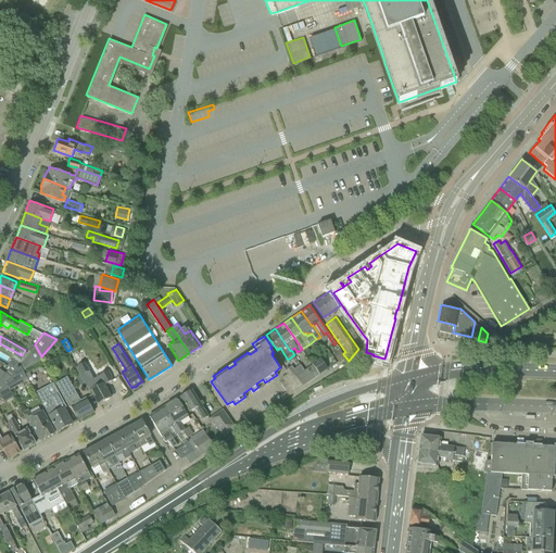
[(35,344),(20,365),(22,369),(41,357),(40,356),(41,356),(35,344)]
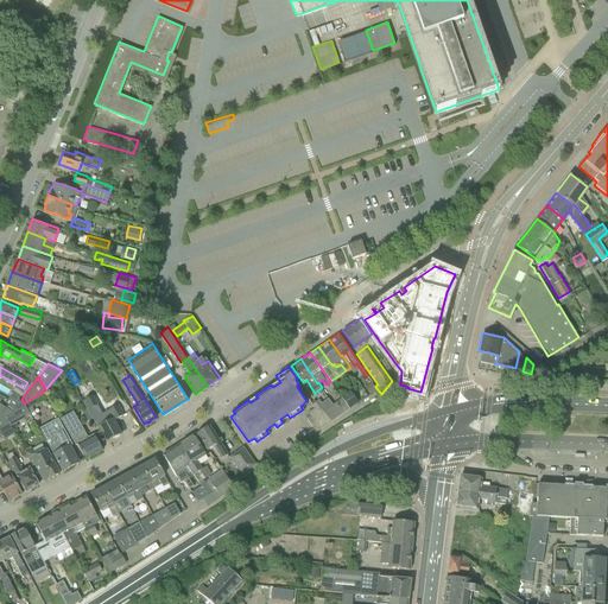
[(375,387),(375,386),(371,380),(365,385),(369,392),(375,387)]
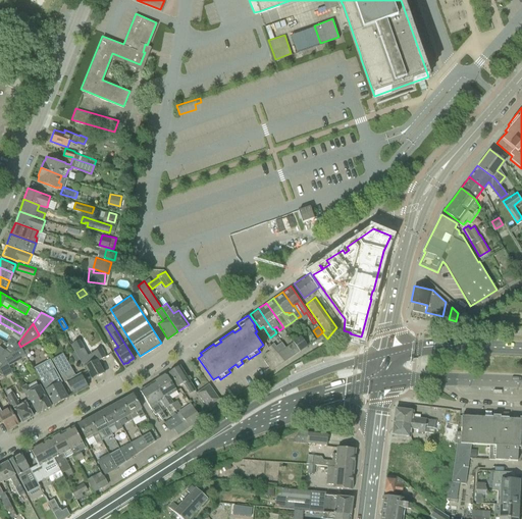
[(293,341),(300,349),(308,344),(301,333),(293,340),(293,341)]
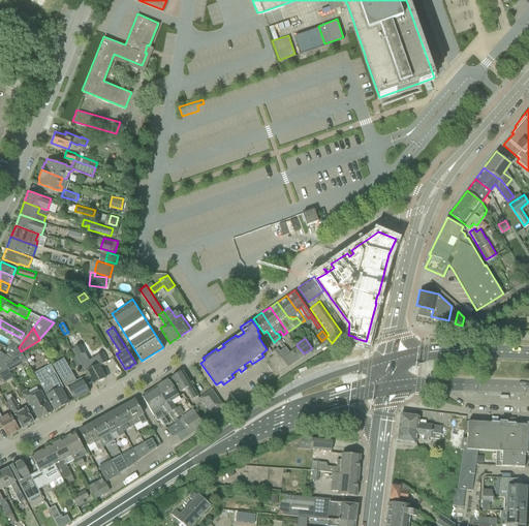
[(19,347),(16,345),(10,341),(6,346),(9,348),(14,352),(19,347)]
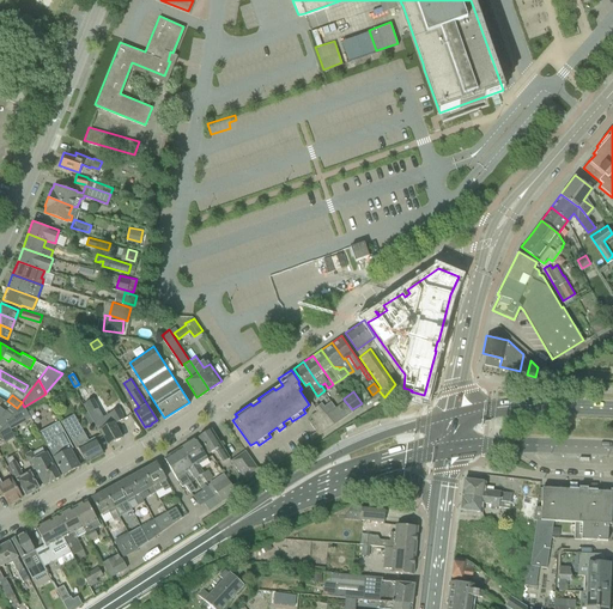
[(85,402),(83,403),(87,410),(91,416),(93,420),(98,428),(99,428),(102,431),(108,443),(110,443),(113,440),(122,436),(114,420),(115,420),(115,421),(123,416),(121,413),(122,413),(119,406),(103,415),(101,416),(96,408),(98,406),(92,397),(85,401),(85,402)]
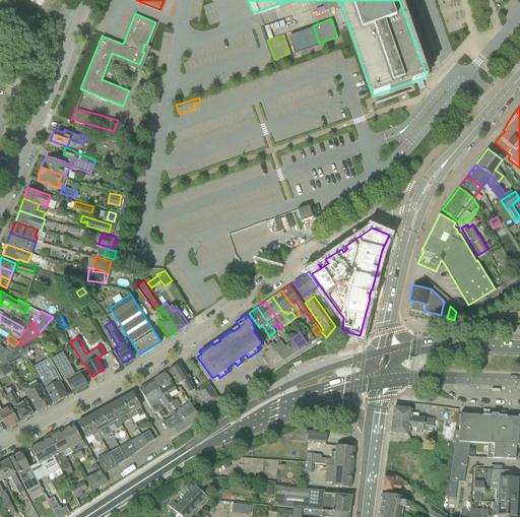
[(291,339),(284,344),(291,352),(299,347),(291,339)]
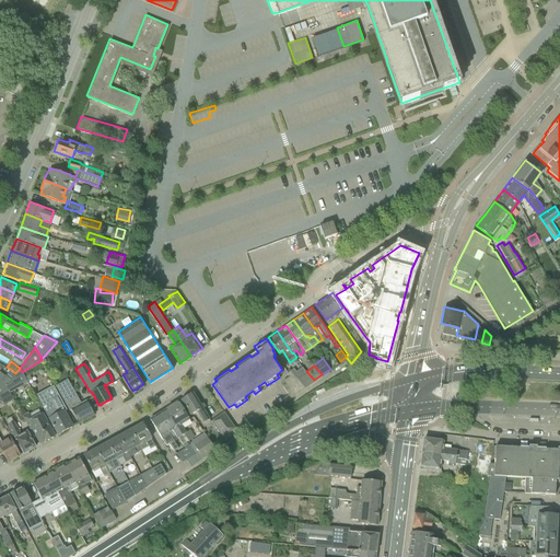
[(20,368),(15,373),(12,379),(7,386),(9,391),(10,391),(12,390),(27,381),(27,380),(24,375),(22,372),(20,368)]
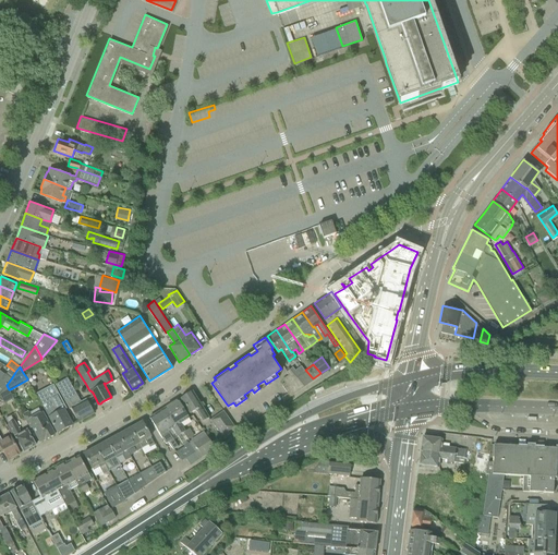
[(4,372),(1,377),(7,382),(10,376),(12,377),(15,372),(10,368),(5,373),(4,372)]
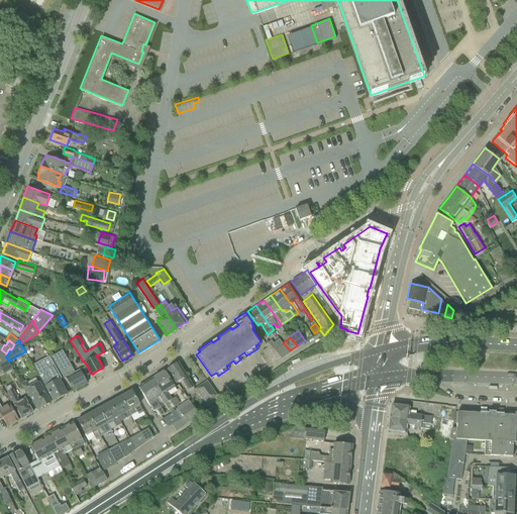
[(282,356),(275,348),(268,340),(265,342),(267,345),(262,349),(264,352),(261,354),(266,363),(260,367),(263,370),(282,356)]
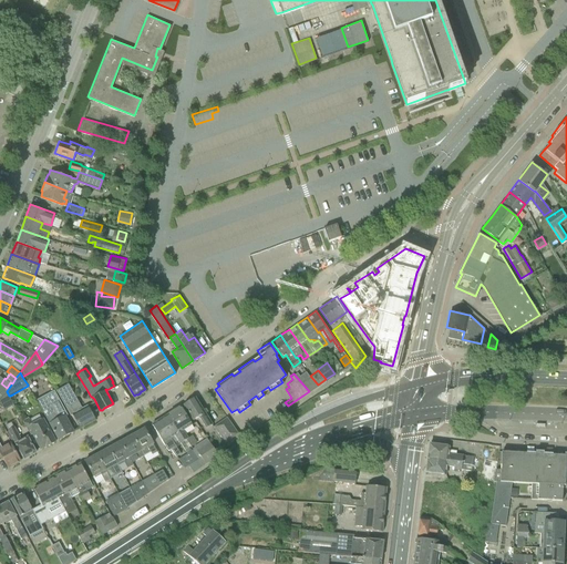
[(318,385),(310,376),(301,382),(309,391),(318,385)]
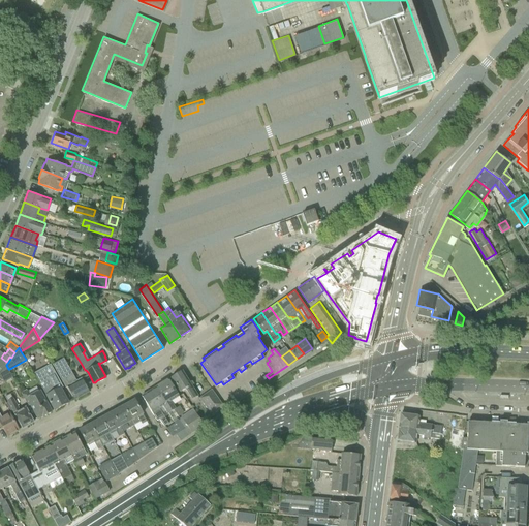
[(82,376),(76,379),(66,362),(56,368),(65,385),(67,384),(74,398),(89,390),(82,376)]
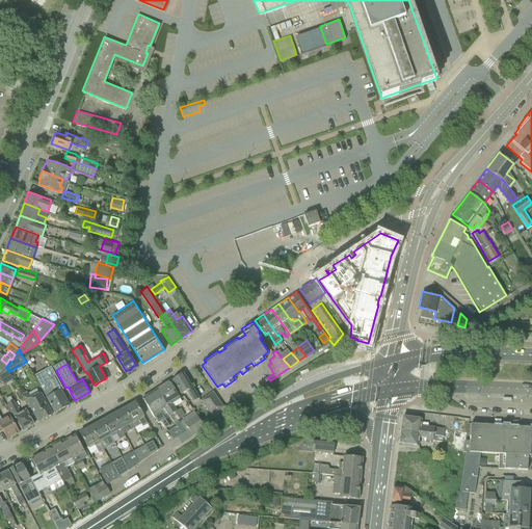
[(6,367),(0,374),(0,376),(3,382),(12,377),(9,371),(8,371),(6,367)]
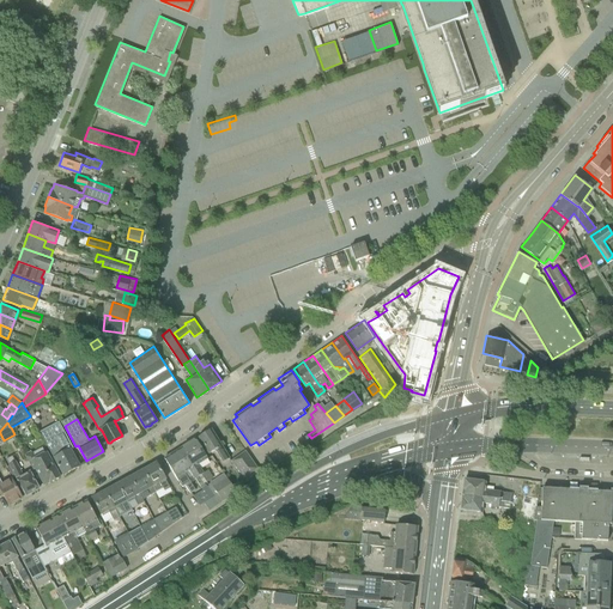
[(49,425),(40,430),(46,443),(62,474),(79,464),(71,448),(72,446),(64,431),(55,434),(49,425)]
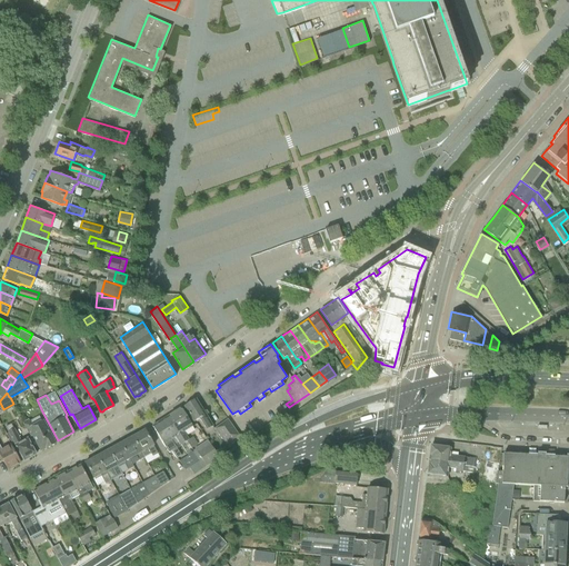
[(196,397),(183,404),(193,419),(199,416),(207,428),(213,425),(196,397)]
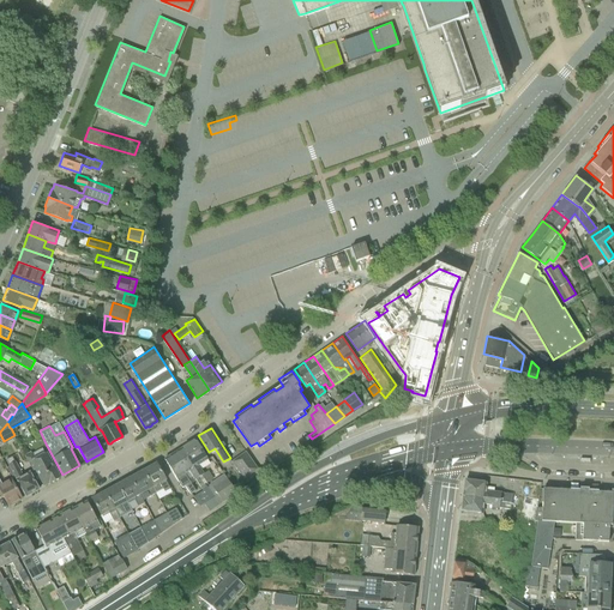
[(196,438),(180,447),(192,466),(196,464),(202,473),(203,472),(198,463),(208,457),(196,438)]
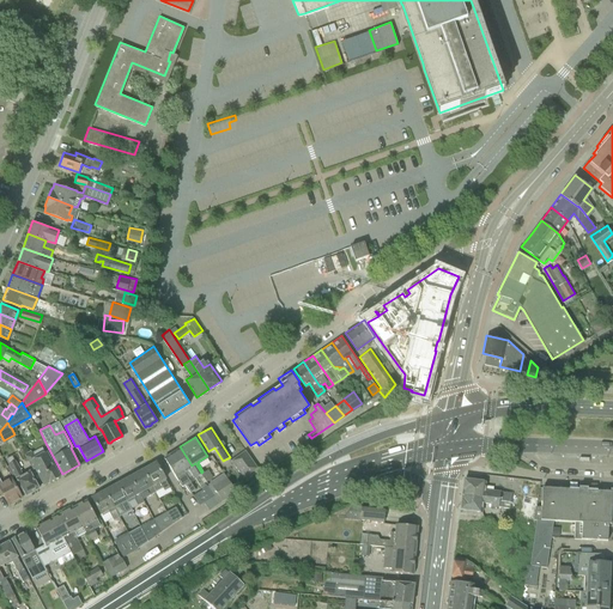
[(192,466),(180,446),(173,451),(184,472),(189,468),(200,485),(204,482),(199,474),(201,473),(195,463),(192,466)]
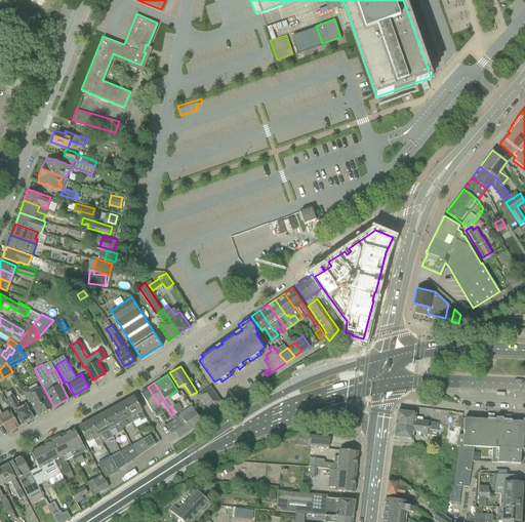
[(210,385),(197,393),(208,408),(220,399),(210,385)]
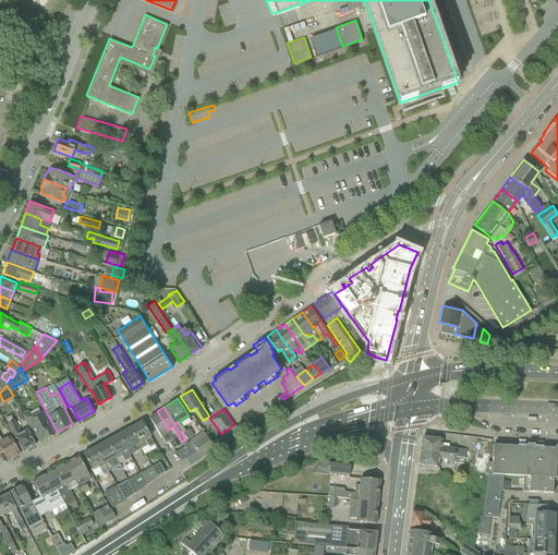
[(41,410),(32,415),(29,411),(24,414),(31,426),(32,425),(39,439),(45,436),(46,438),(55,433),(41,410)]
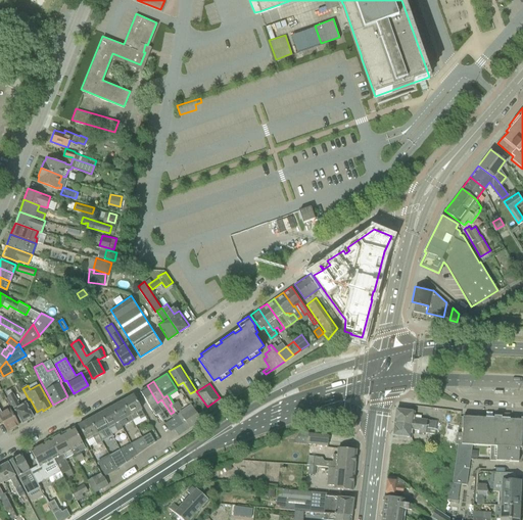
[(157,403),(147,385),(140,389),(155,414),(157,412),(161,419),(167,416),(157,403)]
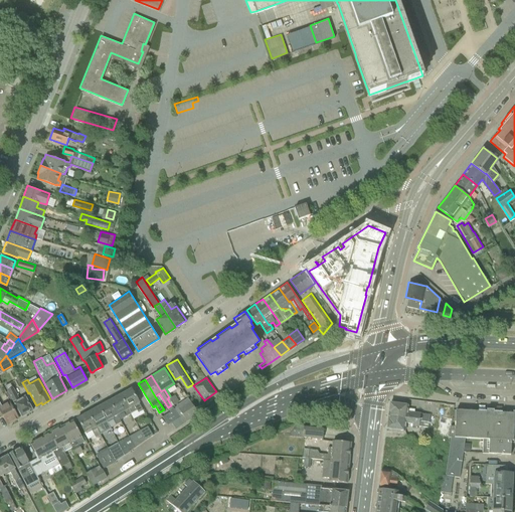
[(19,397),(10,381),(5,384),(21,415),(32,409),(24,394),(19,397)]
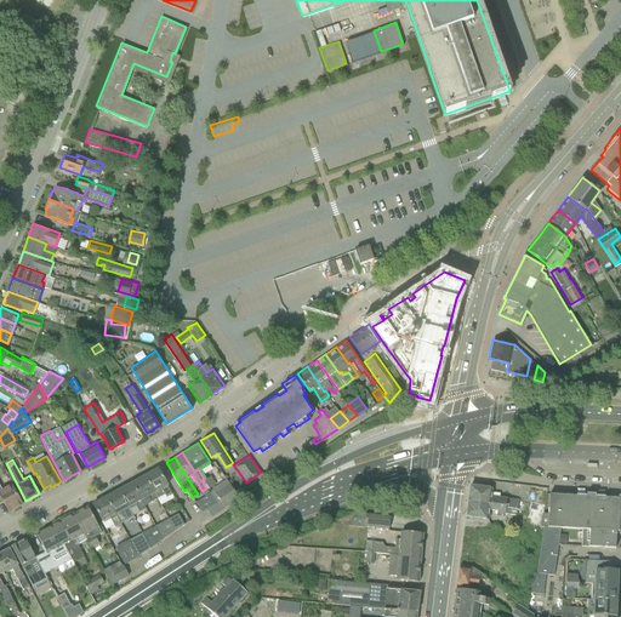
[(158,467),(144,474),(158,497),(165,492),(166,496),(172,492),(158,467)]
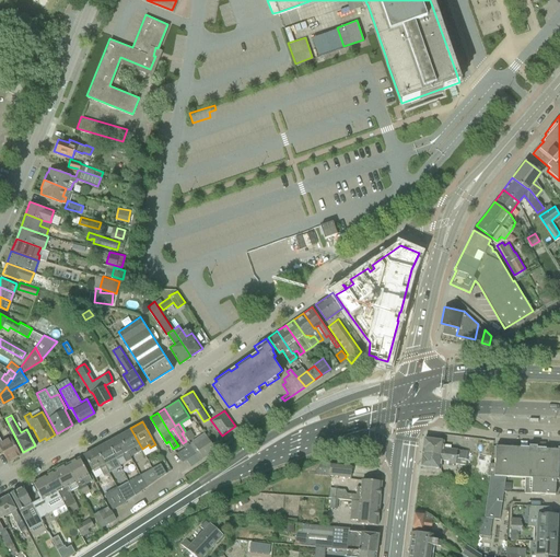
[(142,449),(130,428),(118,434),(130,455),(142,449)]
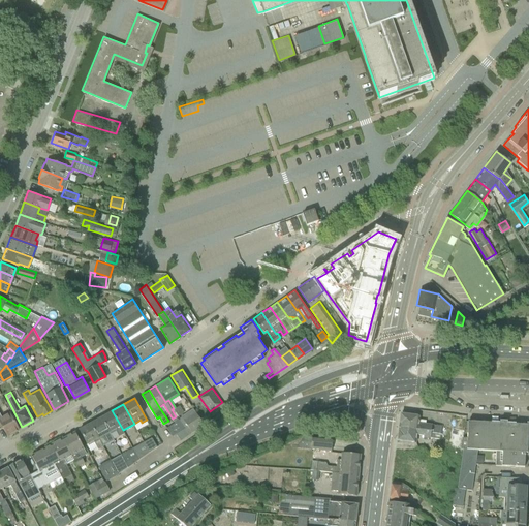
[(181,415),(191,431),(204,423),(193,407),(181,415)]
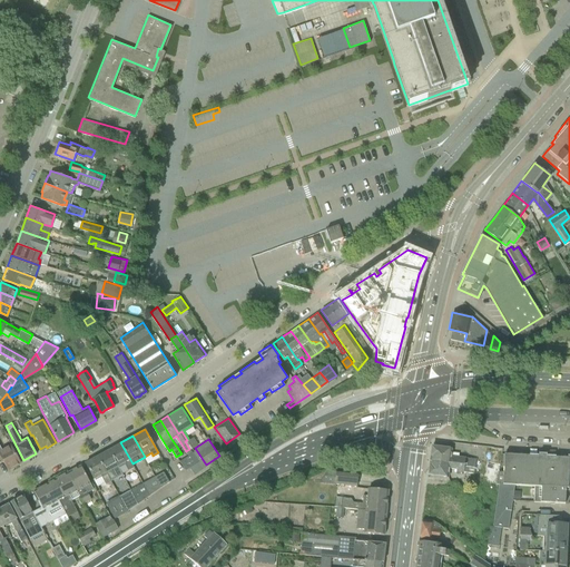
[(120,442),(109,448),(121,471),(128,468),(134,466),(133,463),(120,442)]
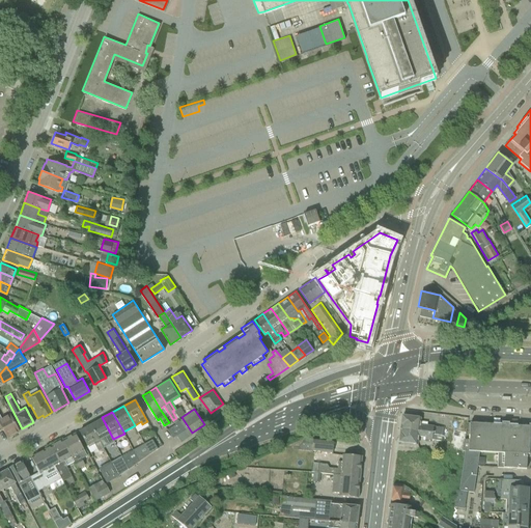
[(7,436),(12,434),(19,431),(9,414),(2,418),(0,414),(0,425),(1,427),(2,426),(7,436)]
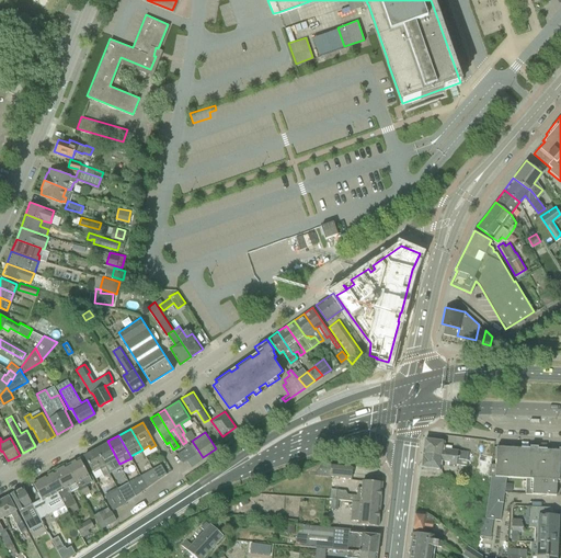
[(424,437),(423,452),(457,456),(458,448),(450,447),(450,450),(443,448),(444,446),(444,440),(427,437),(424,437)]
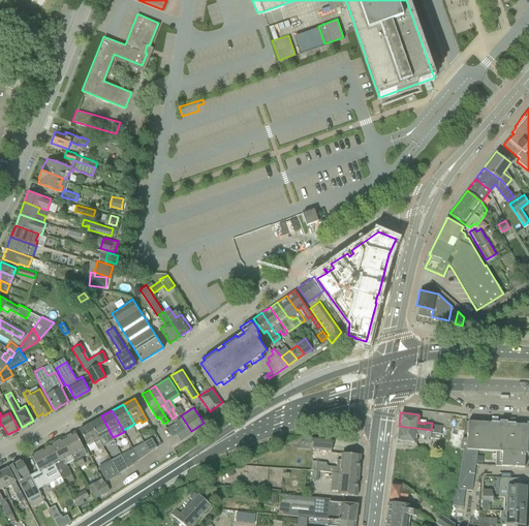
[(101,415),(90,422),(102,444),(114,438),(113,437),(101,415)]
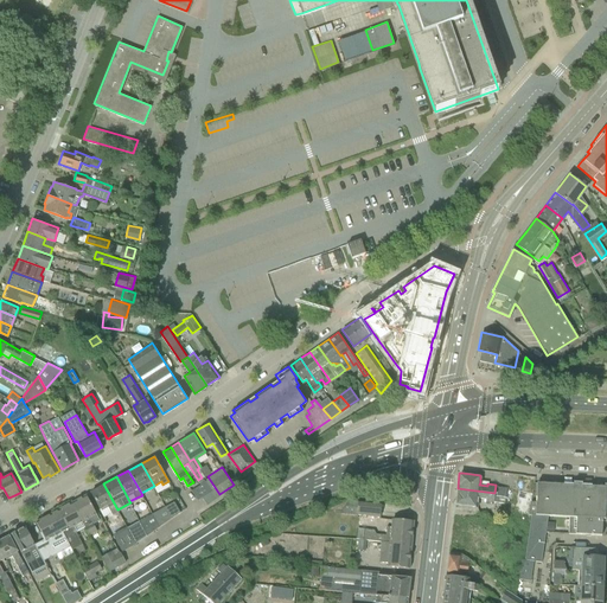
[(191,489),(197,498),(212,489),(206,480),(191,489)]
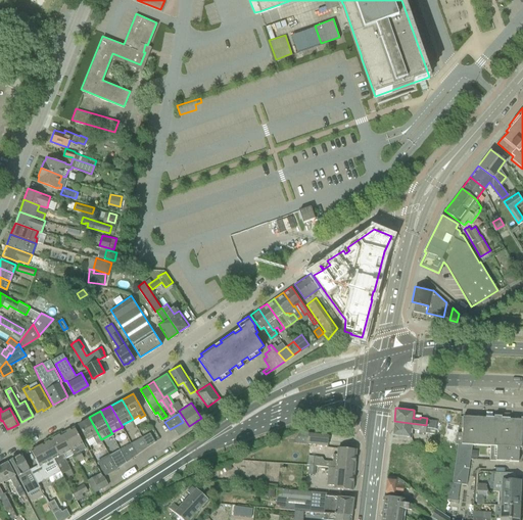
[(449,481),(448,482),(446,498),(457,500),(460,482),(466,483),(472,443),(496,444),(519,445),(521,445),(522,418),(501,417),(501,418),(494,418),(494,417),(463,415),(462,431),(457,431),(456,442),(459,442),(453,481),(449,481)]
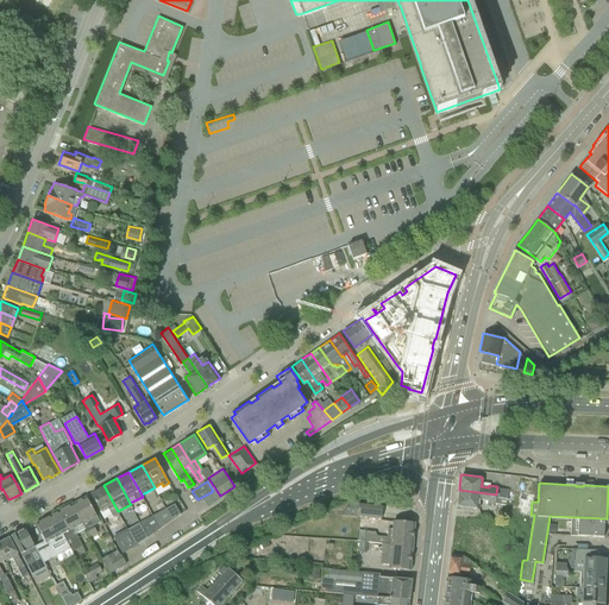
[(104,485),(90,492),(100,509),(107,505),(112,514),(113,515),(118,511),(104,485)]
